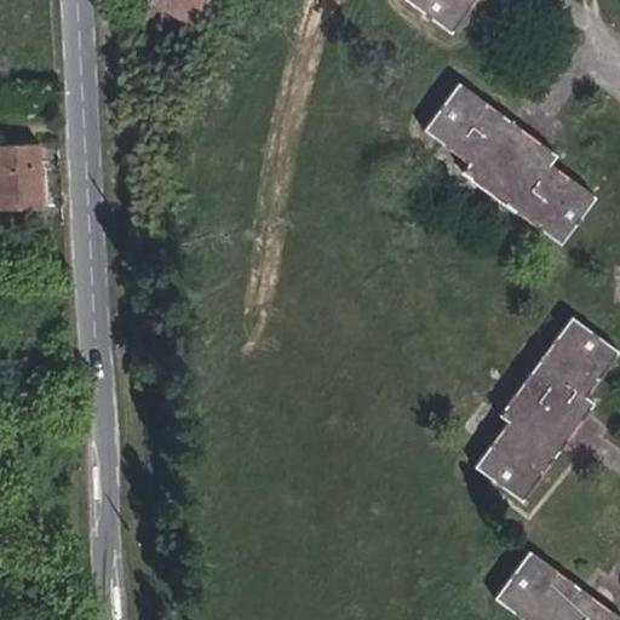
[(407,0),(451,32),(474,0),(407,0)]
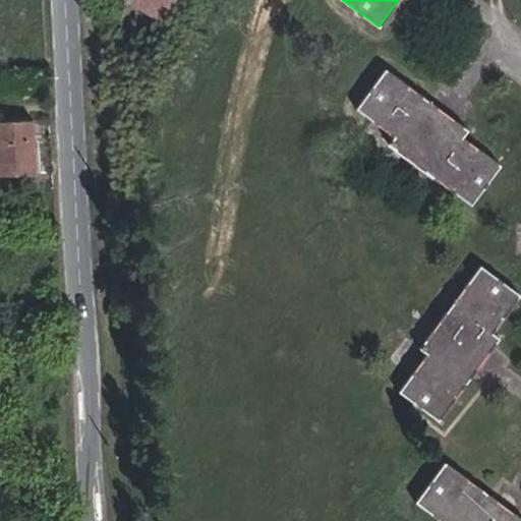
[(468,129),(385,69),(356,108),(394,136),(388,145),(471,204),(500,164),(462,136),(468,129)]
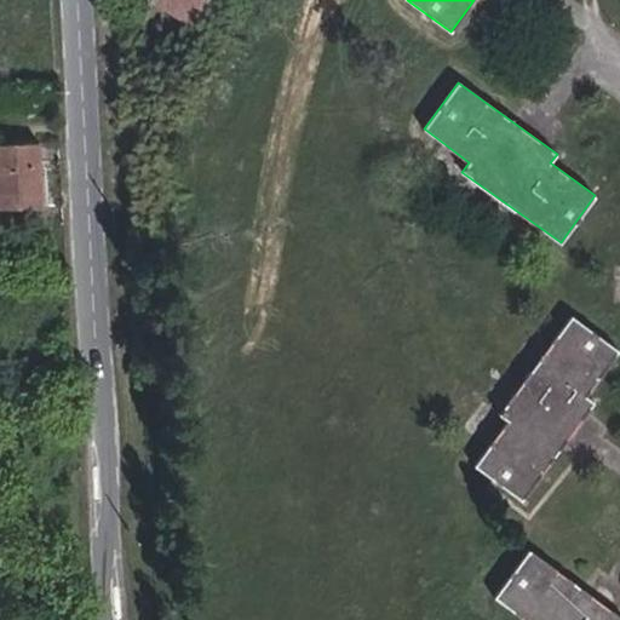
[(0,206),(41,204),(39,142),(0,144),(0,206)]
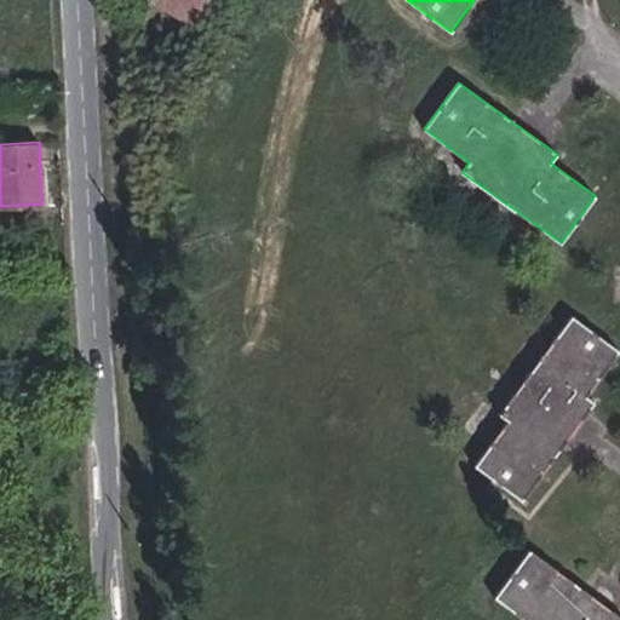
[(474,466),(521,499),(591,400),(585,395),(618,350),(570,314),(499,413),(507,419),(474,466)]
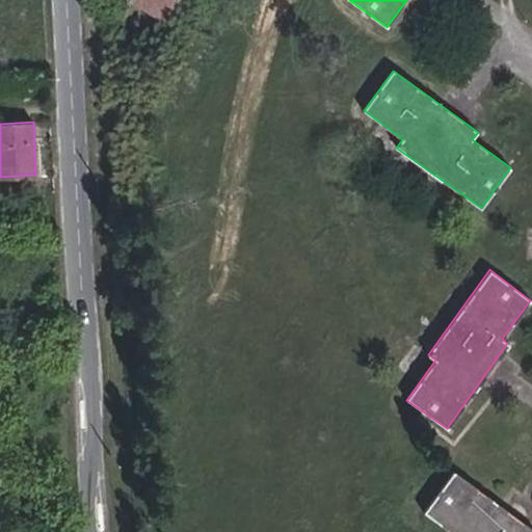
[(531,531),(531,529),(453,471),(423,512),(451,531),(531,531)]
